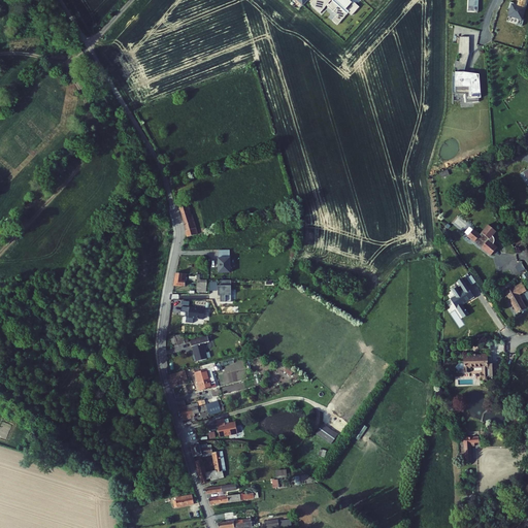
[(332,1),(333,2),(328,7),(337,17),(342,21),(348,15),(349,13),(352,17),(358,9),(360,8),(352,1),(351,2),(348,0),(317,0),(311,5),(318,10),(320,13),(332,1)]
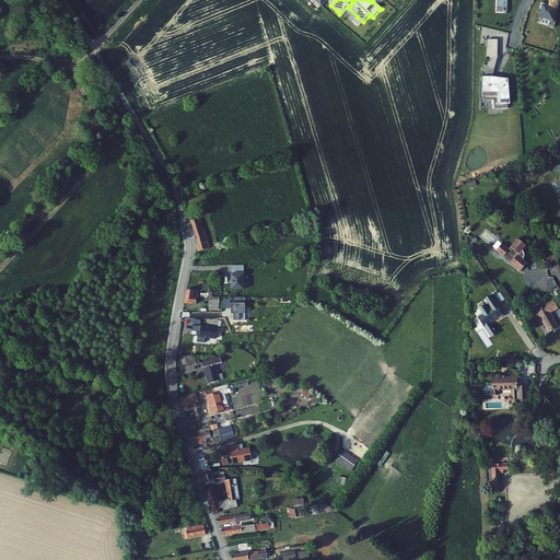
[(558,0),(550,0),(548,7),(546,6),(546,3),(541,2),(539,9),(541,10),(539,16),(550,20),(548,26),(553,27),(556,21),(553,21),(557,9),(556,9),(558,0)]
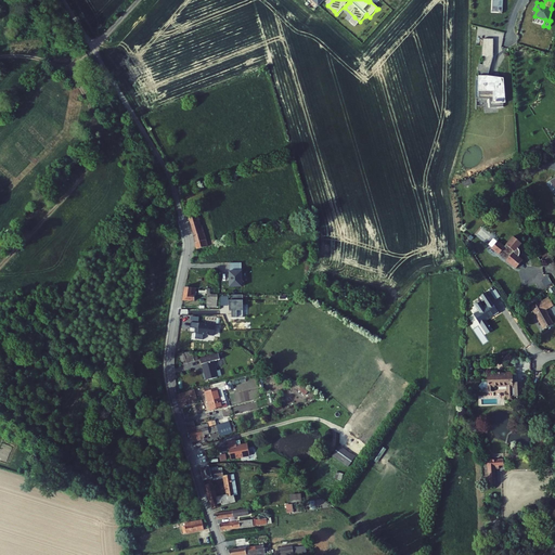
[(360,22),(355,17),(350,22),(355,26),(360,22)]
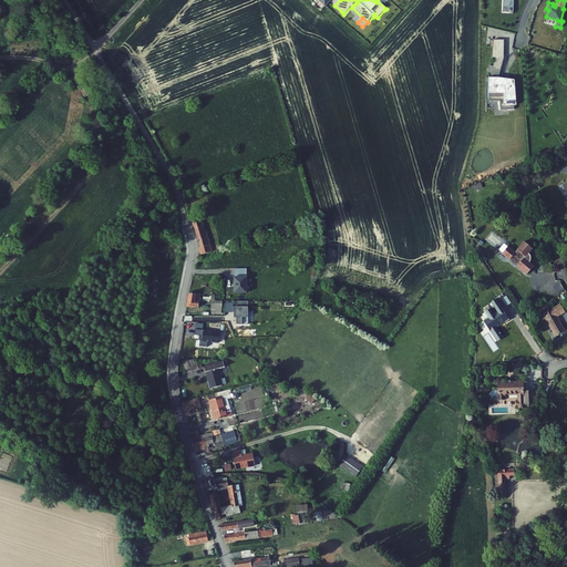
[(505,39),(494,39),(492,58),(496,58),(505,58),(505,39)]
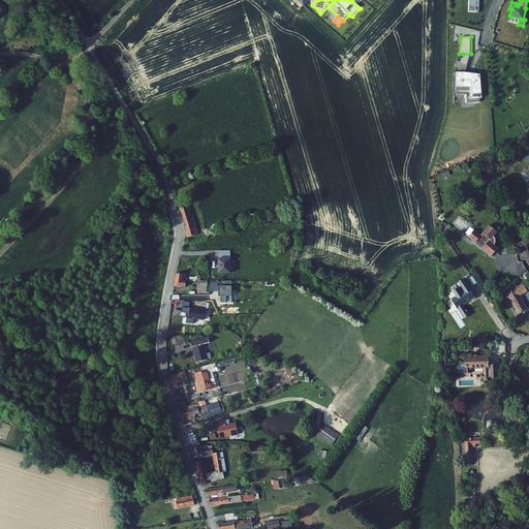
[(471,54),(463,54),(461,63),(467,65),(466,72),(471,54)]
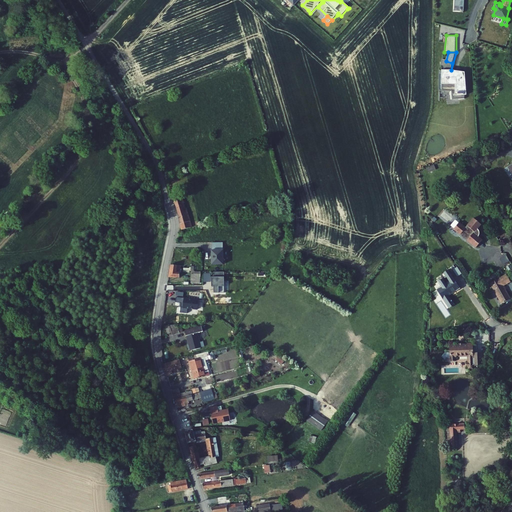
[(446,61),(442,60),(441,66),(442,66),(442,70),(440,70),(439,92),(440,92),(440,90),(451,89),(453,98),(465,98),(465,73),(451,73),(451,70),(452,63),(446,61)]
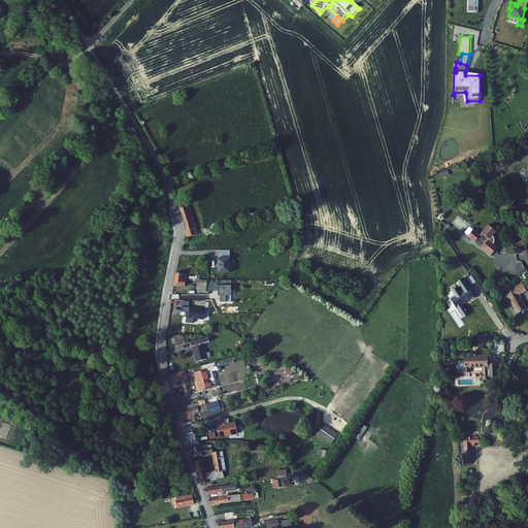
[(187,230),(189,236),(200,233),(194,213),(192,213),(189,204),(191,203),(190,200),(179,203),(188,229),(187,230)]
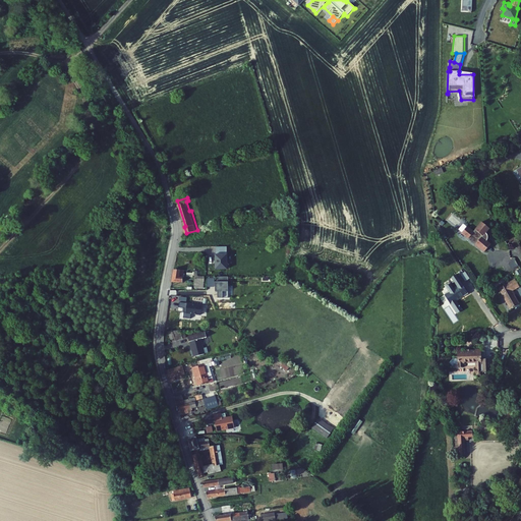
[(473,241),(474,239),(481,245),(480,247),(488,254),(496,246),(491,242),(491,241),(491,240),(493,240),(493,239),(491,238),(491,237),(491,236),(490,236),(490,235),(495,230),(486,224),(478,234),(472,228),(466,235),(473,241)]
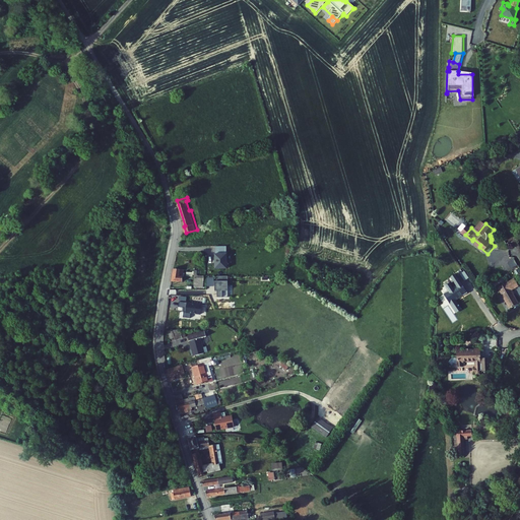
[(215,253),(214,253),(215,268),(226,268),(226,253),(215,253)]
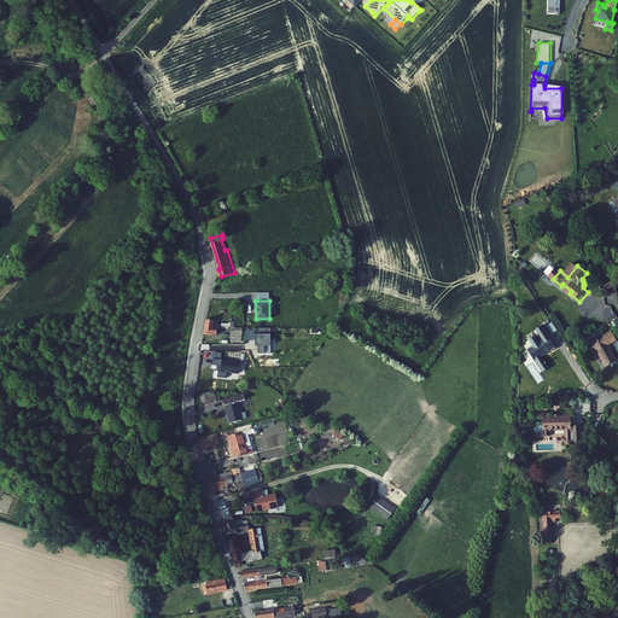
[(207,319),(207,333),(221,333),(221,319),(207,319)]
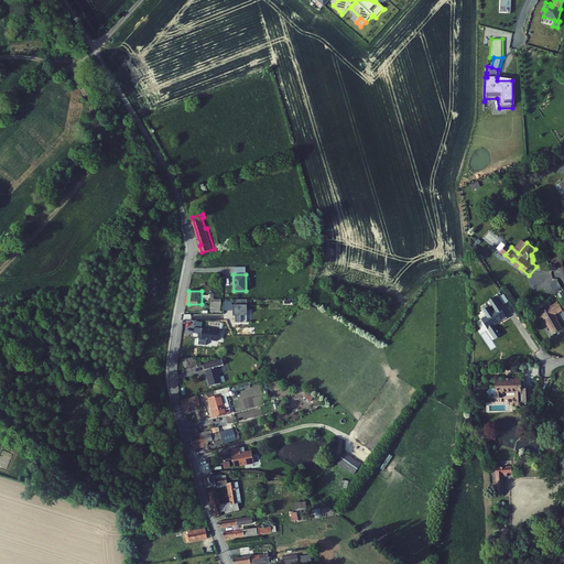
[(512,300),(506,291),(497,297),(499,300),(502,306),(512,300)]
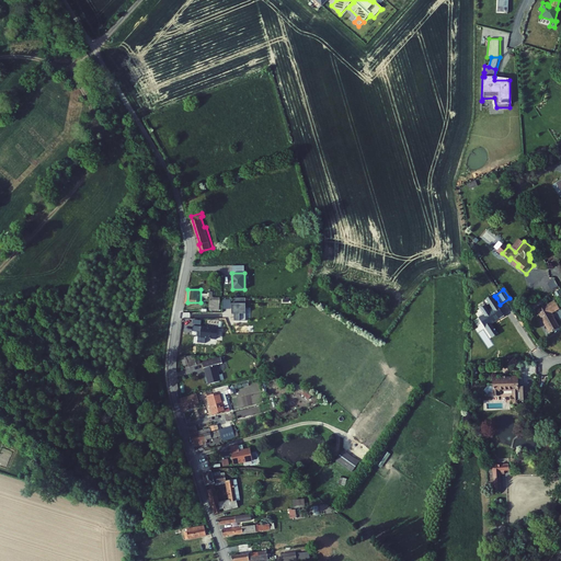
[(213,294),(202,293),(201,298),(209,298),(209,310),(219,311),(220,298),(213,297),(213,294)]
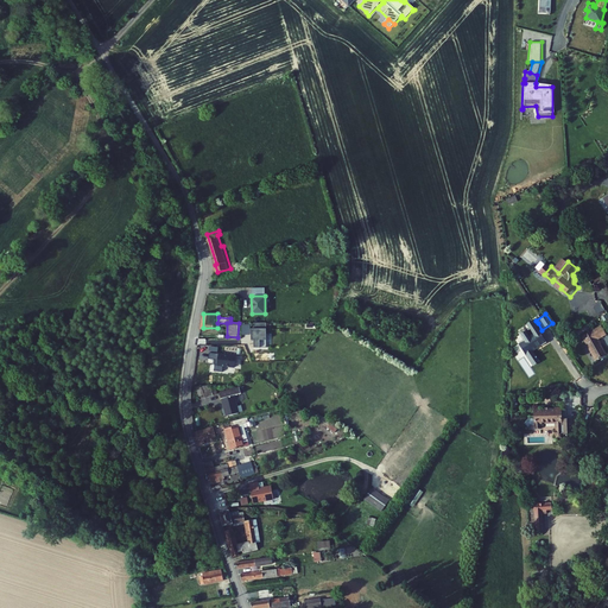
[(252,340),(254,340),(254,348),(255,348),(259,348),(259,340),(266,340),(266,323),(254,323),(254,329),(253,329),(252,329),(251,325),(241,325),(242,329),(242,335),(252,335),(252,340)]
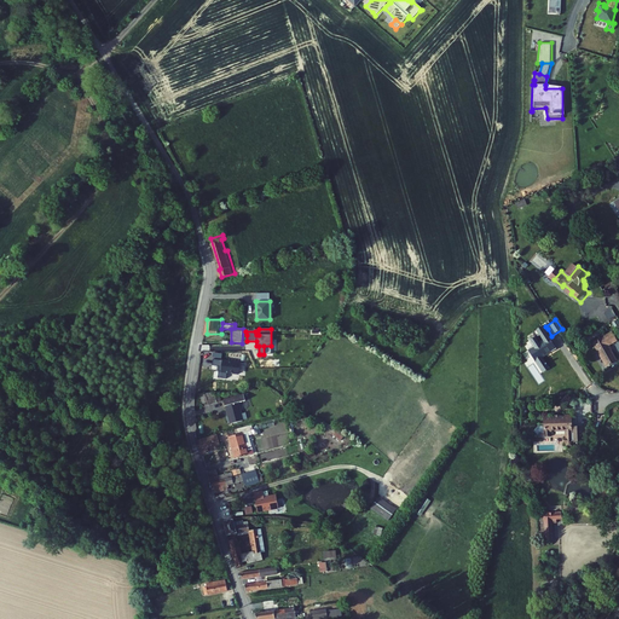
[(551,336),(548,329),(539,335),(542,340),(532,347),(539,358),(554,350),(554,351),(559,347),(551,336)]
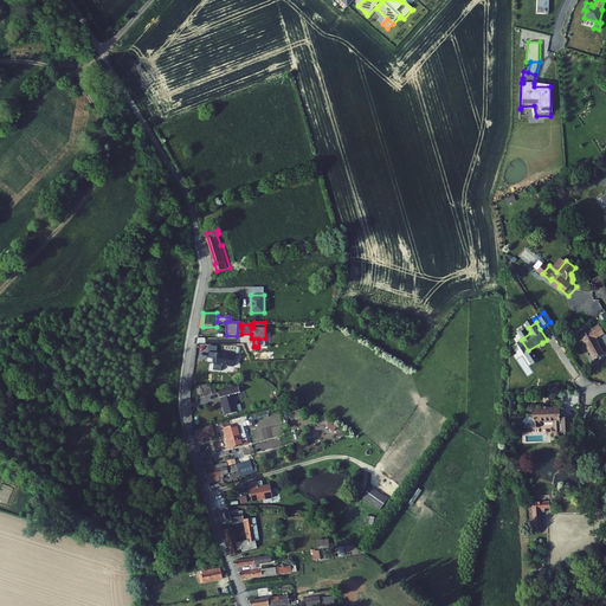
[(605,329),(604,326),(584,339),(599,362),(605,356),(605,350),(600,341),(605,336),(605,329)]
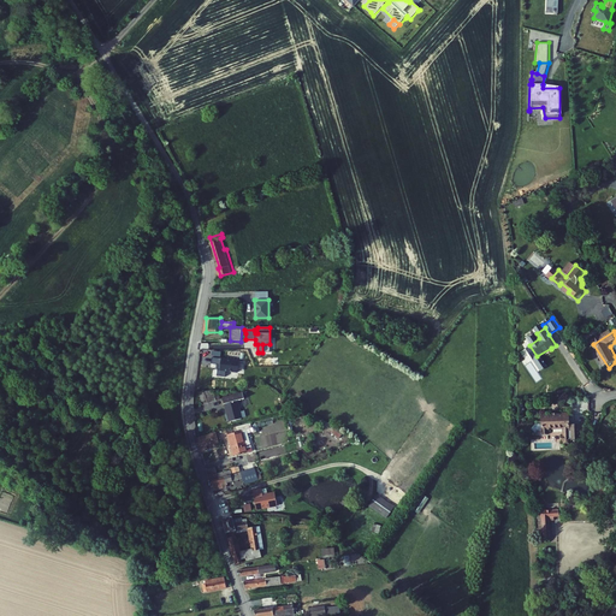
[(212,363),(221,365),(221,367),(218,367),(217,377),(225,377),(226,371),(238,372),(240,361),(221,359),(212,357),(212,363)]
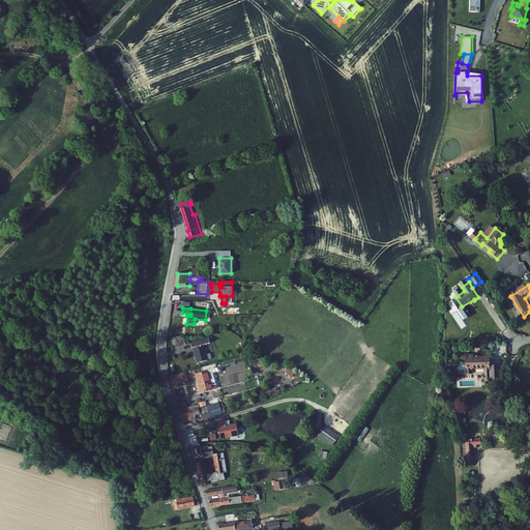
[(175,345),(188,346),(189,340),(182,340),(182,336),(176,336),(175,345)]
